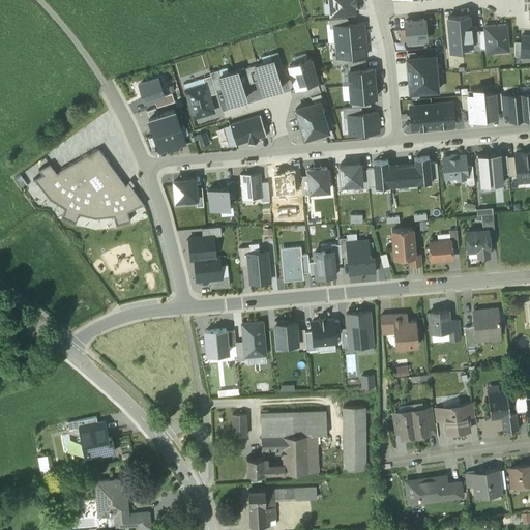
[(328,0),(329,3),(323,3),(324,13),(354,10),(353,3),(355,3),(354,0),(328,0)]
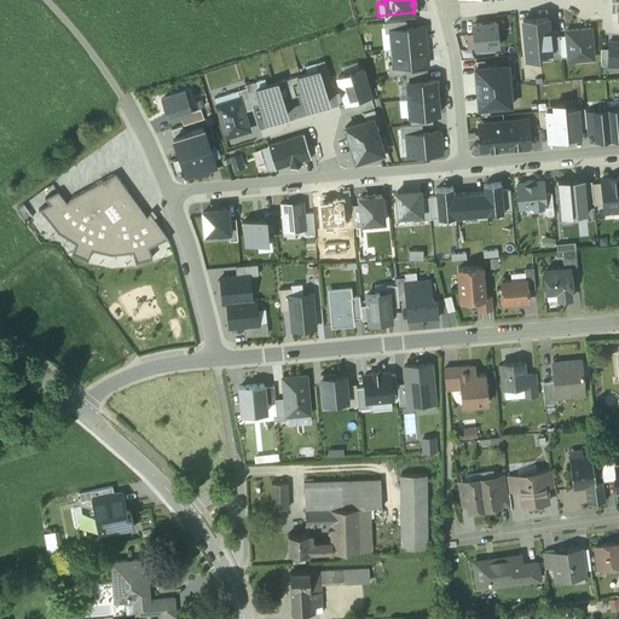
[(548,17),(524,19),(526,58),(539,57),(539,52),(550,51),(549,29),(548,17)]
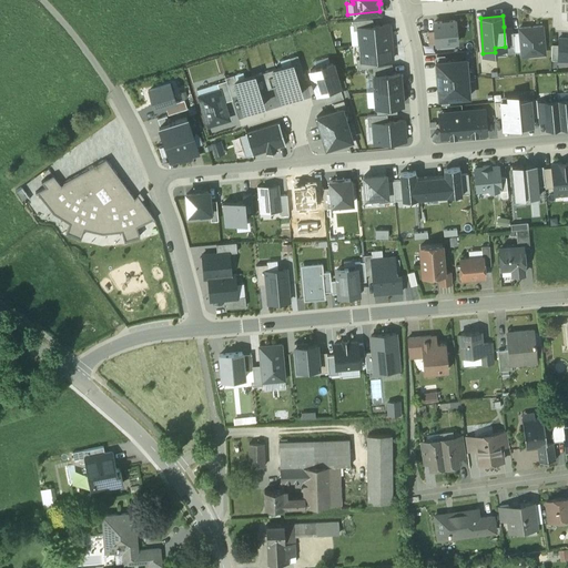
[(372,19),(353,21),(353,31),(358,30),(358,27),(373,26),(372,19)]
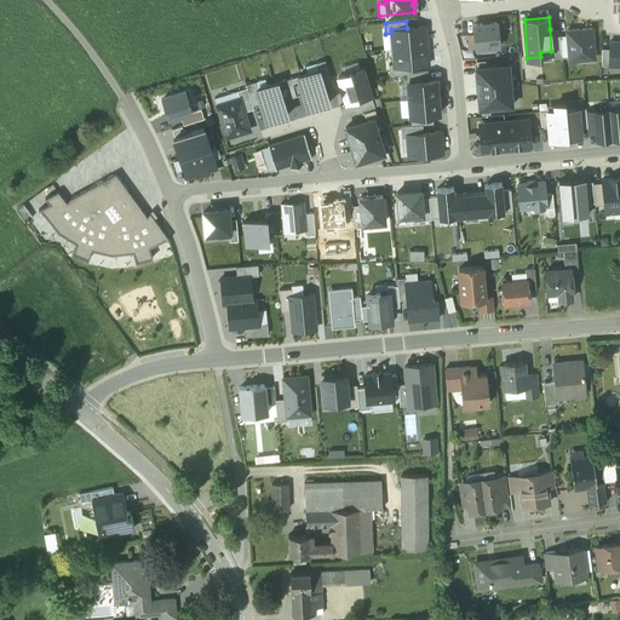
[(498,22),(474,24),(476,49),(499,46),(498,22)]
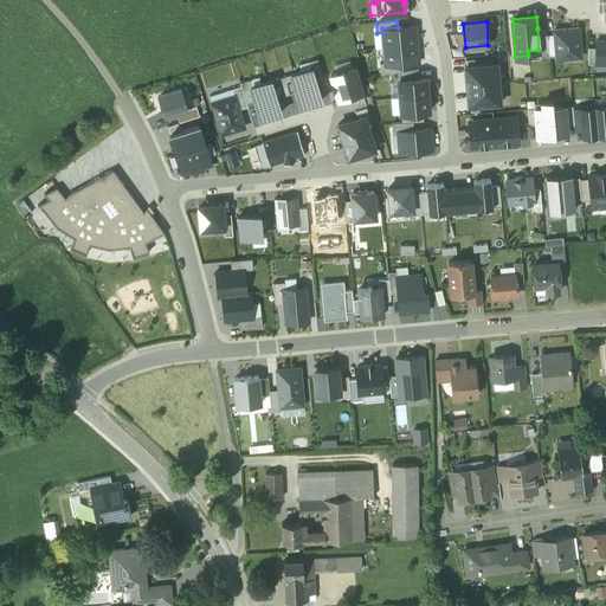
[(382,32),(384,47),(418,44),(416,26),(398,27),(382,28),(382,32)]
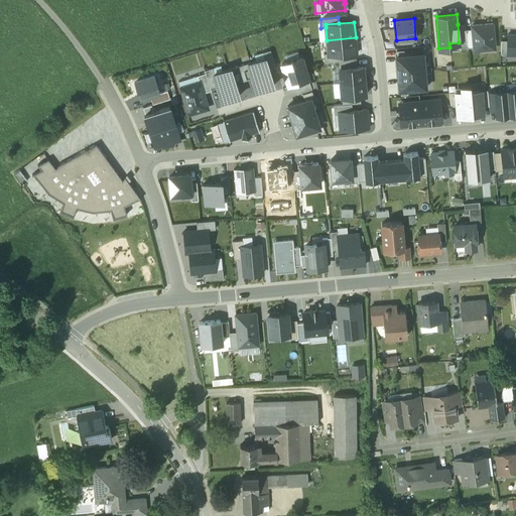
[(465,24),(458,24),(459,42),(467,42),(466,29),(465,24)]
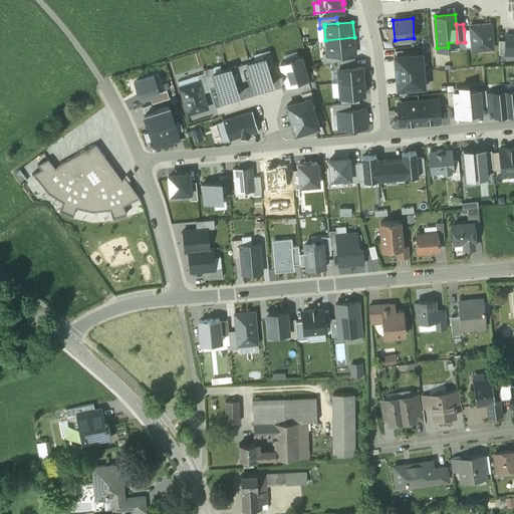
[(471,45),(471,48),(491,46),(489,25),(469,26),(470,28),(471,45)]
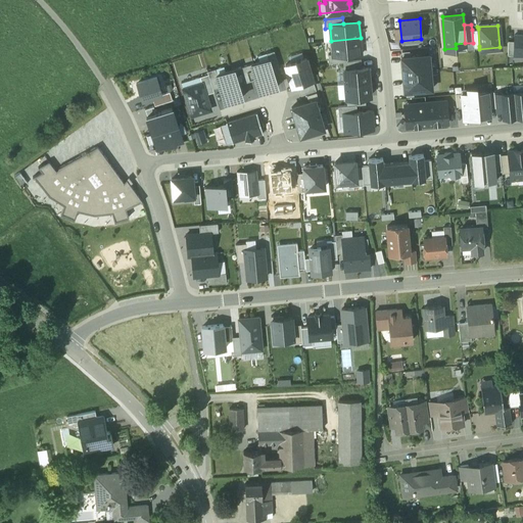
[(522,35),(514,35),(514,41),(514,54),(522,54),(522,35)]
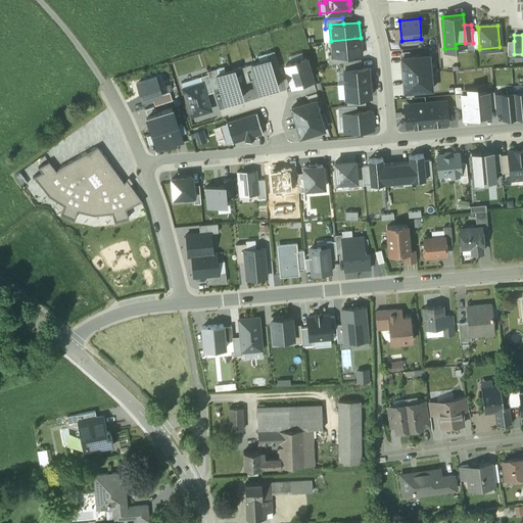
[(362,54),(361,38),(331,41),(332,54),(332,56),(346,55),(362,54)]
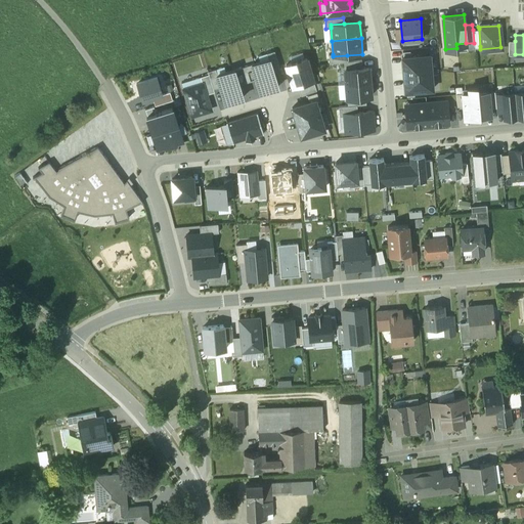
[(269,59),(272,70),(279,68),(274,51),(267,53),(269,59)]
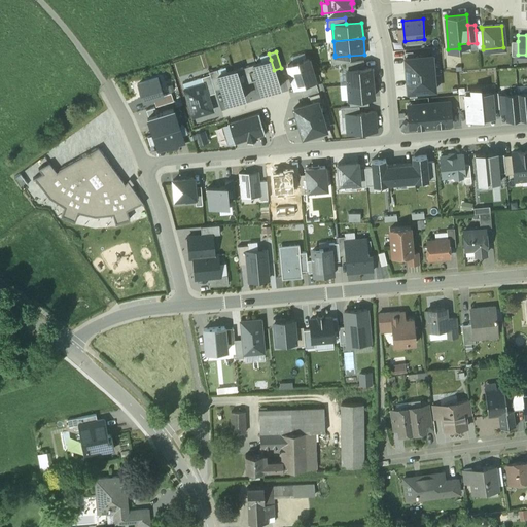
[(405,53),(407,74),(433,72),(432,55),(427,55),(413,57),(413,51),(405,53)]
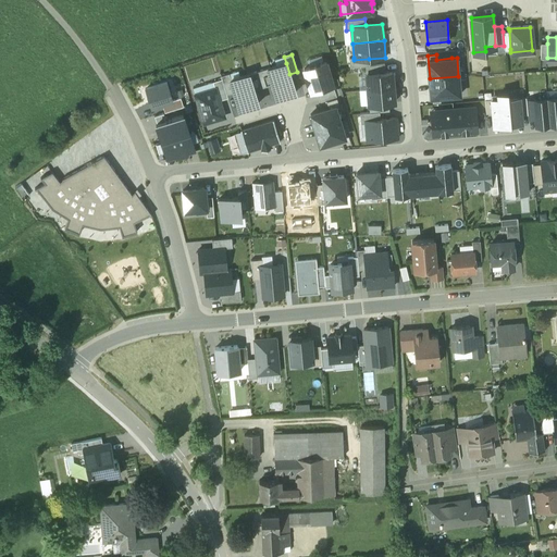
[(350,67),(370,65),(369,59),(354,60),(354,58),(349,58),(350,67)]
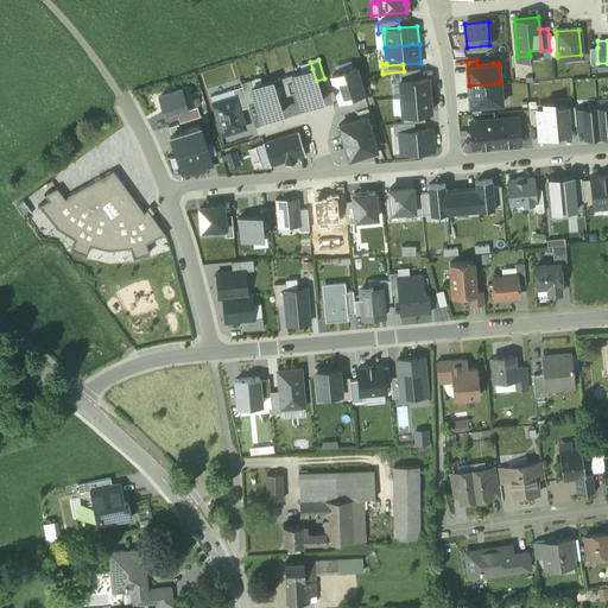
[(339,101),(344,99),(363,94),(356,67),(331,74),(339,101)]
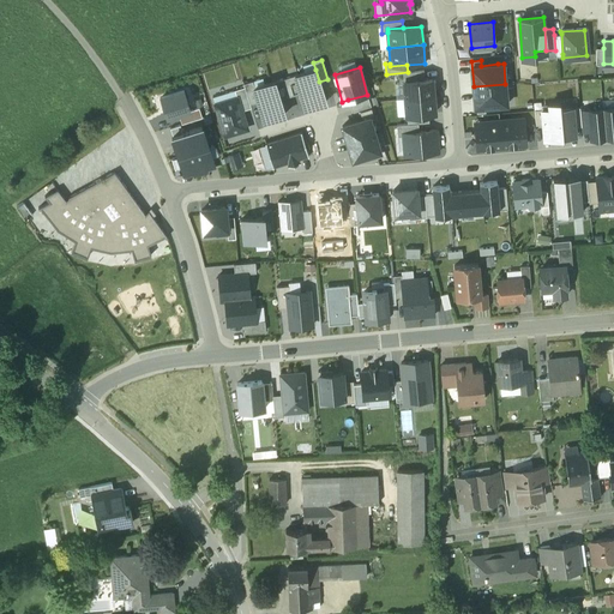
[(315,70),(295,76),(300,92),(305,108),(325,102),(319,82),(315,70)]
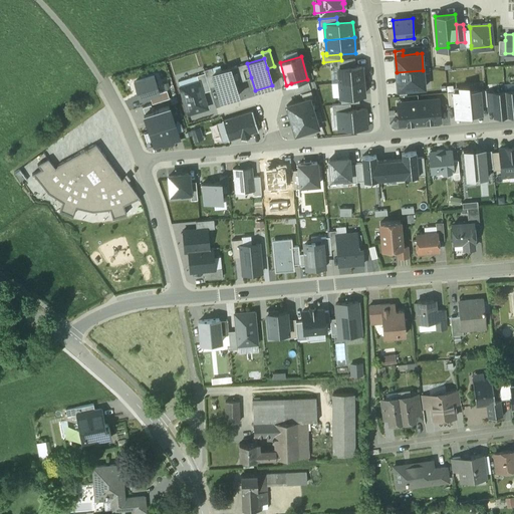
[(336,61),(337,68),(355,67),(355,59),(341,60),(336,61)]
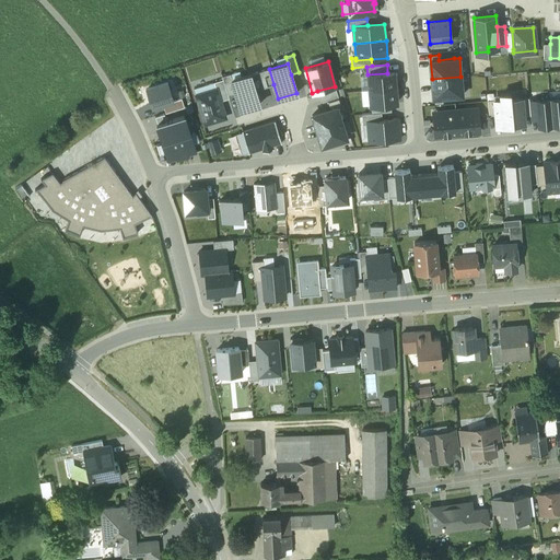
[(273,84),(269,69),(259,71),(265,88),(273,84)]
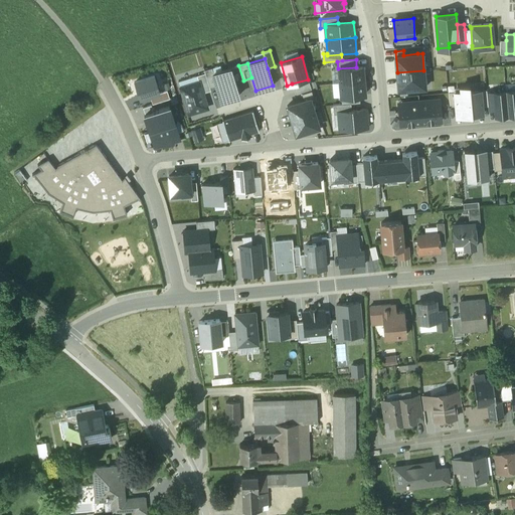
[(230,68),(234,83),(243,80),(238,65),(230,68)]
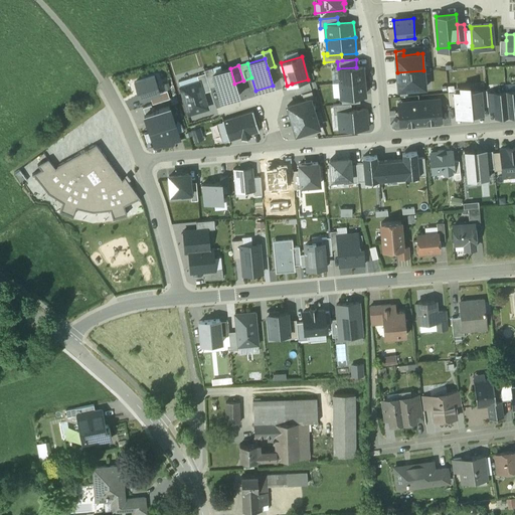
[(338,68),(339,82),(363,80),(362,66),(356,67),(338,68)]
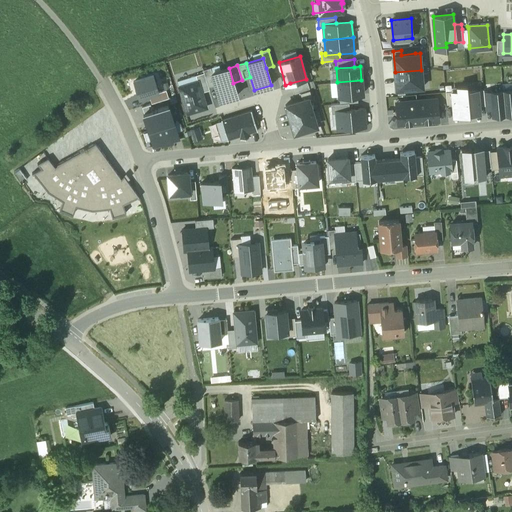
[(204,73),(208,87),(215,85),(212,73),(210,67),(203,70),(204,73)]
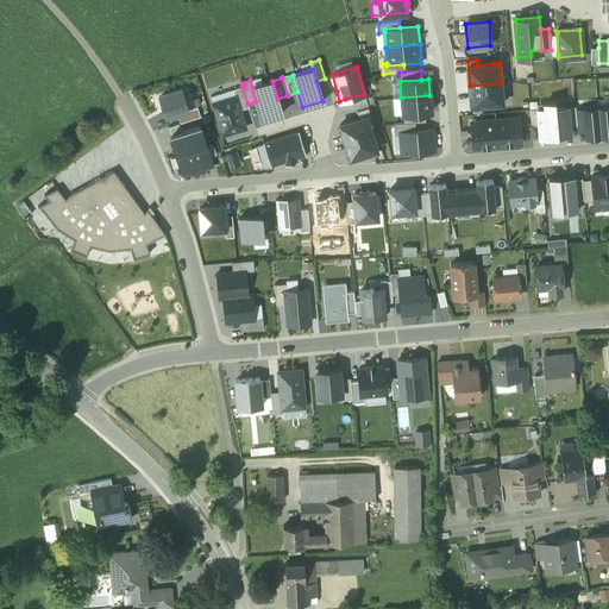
[(272,81),(252,87),(256,101),(262,120),(282,113),(277,99),(272,81)]
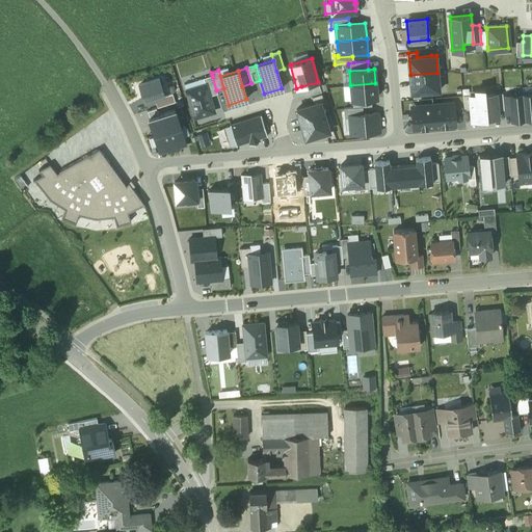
[(410,75),(411,98),(421,97),(420,91),(439,89),(437,73),(410,75)]
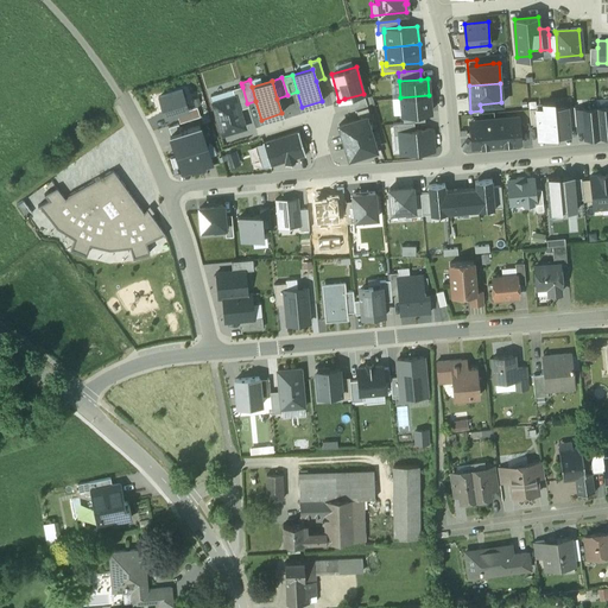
[(248,106),(247,103),(242,87),(233,89),(235,95),(239,109),(248,106)]
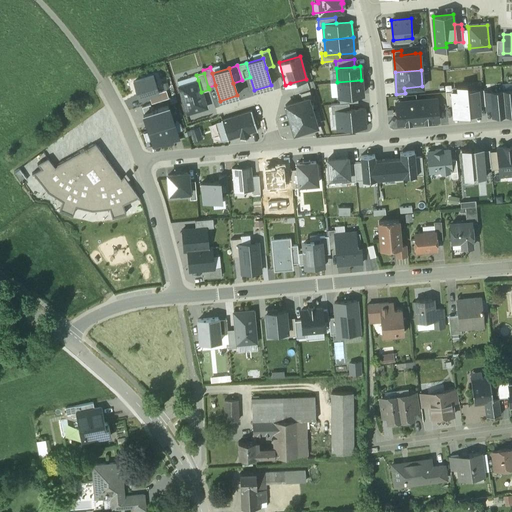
[(149,95),(159,92),(153,75),(134,81),(139,98),(149,95)]
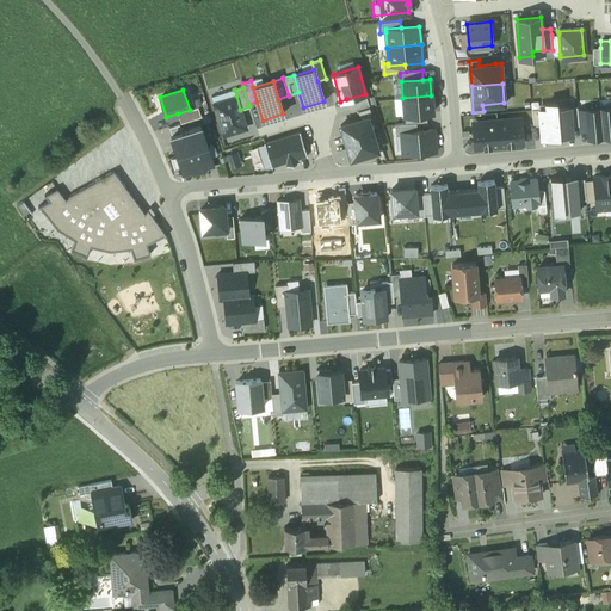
[(214,103),(236,96),(234,90),(211,97),(214,103)]
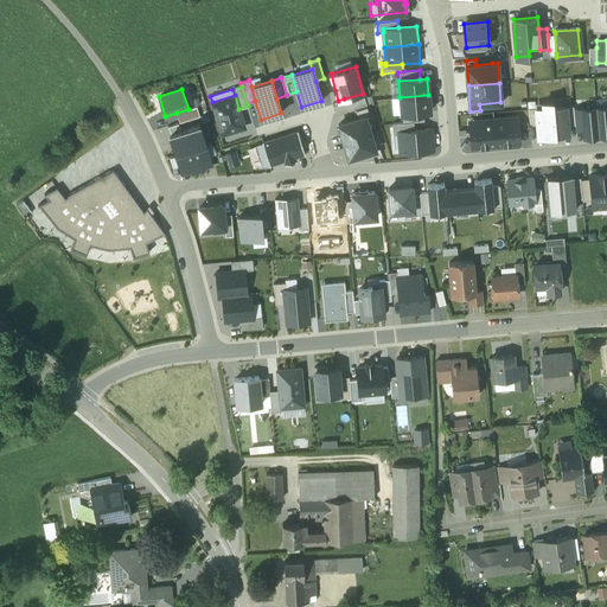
[(344,98),(347,110),(366,104),(363,94),(344,98)]
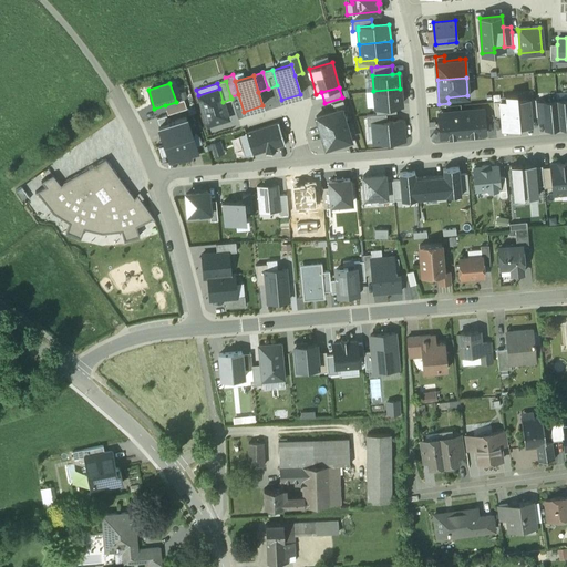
[(223,102),(219,89),(198,95),(207,125),(228,119),(223,102)]
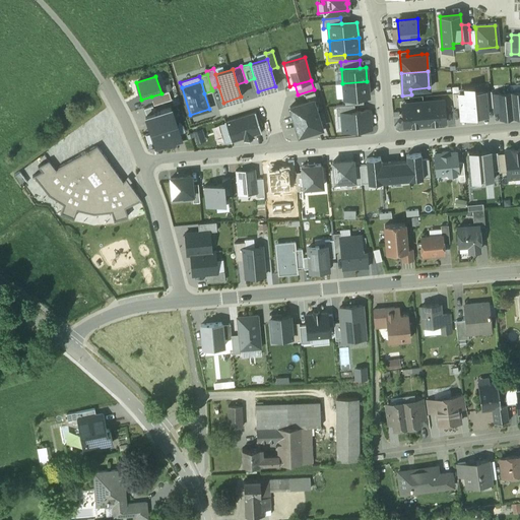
[(342,83),(344,96),(362,95),(369,94),(367,81),(342,83)]
